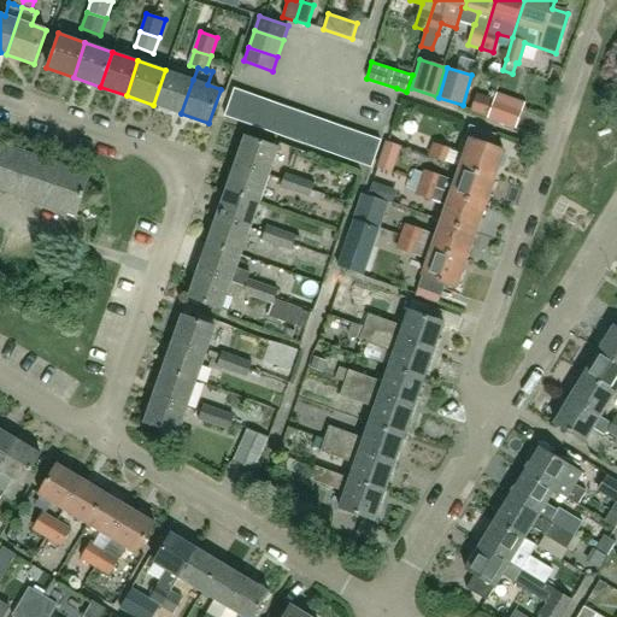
[(165,70),(153,105),(181,113),(193,80),(165,70)]
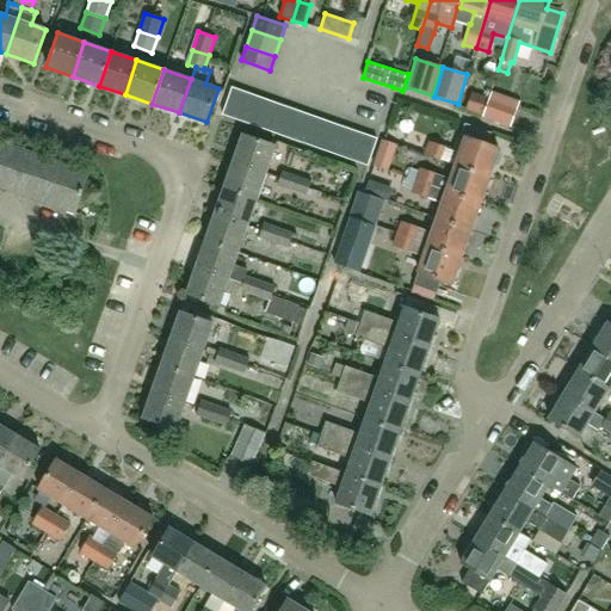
[(236,119),(246,92),(232,87),(222,115),(236,119)]
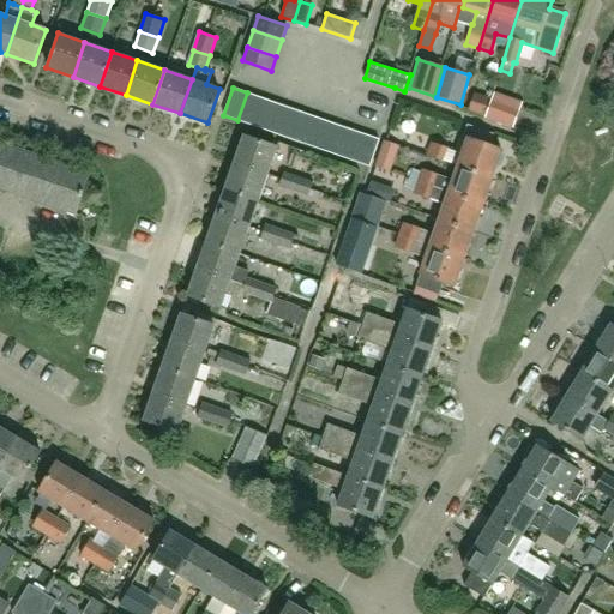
[(247,92),(238,120),(251,125),(260,97),(247,92)]
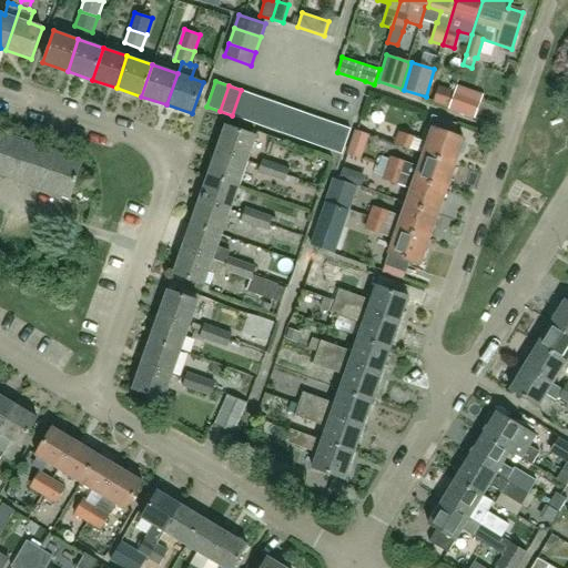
[(452,98),(449,107),(473,115),(478,97),(470,94),(464,92),(455,89),(452,98)]
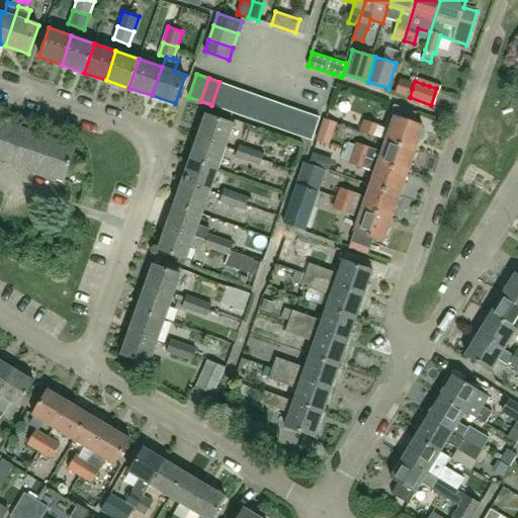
[(220,82),(211,105),(223,109),(231,86),(220,82)]
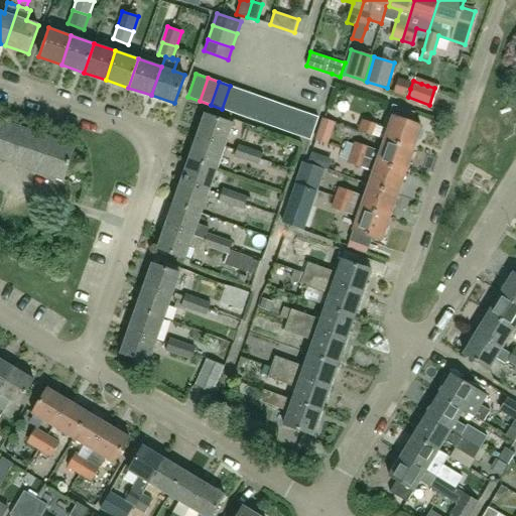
[(230,86),(222,109),(233,113),(241,90),(230,86)]
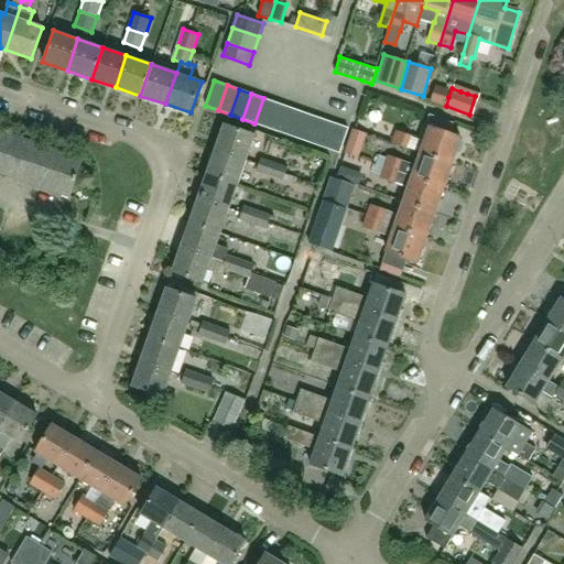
[(263,98),(255,123),(267,128),(275,102),(263,98)]
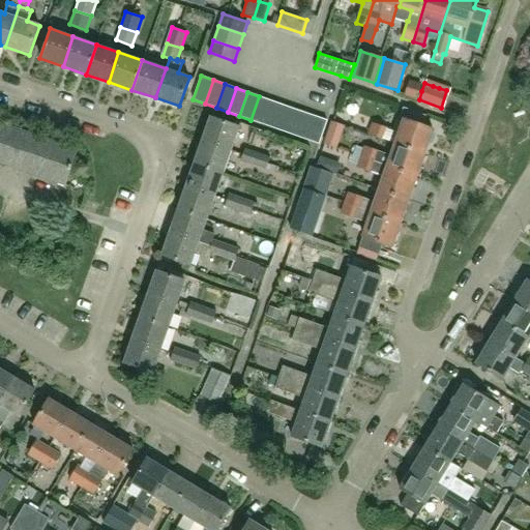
[(259,96),(251,120),(262,124),(270,100),(259,96)]
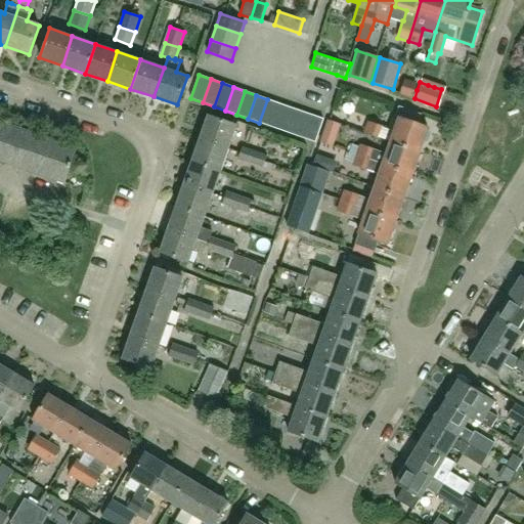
[(270,127),(278,103),(267,99),(259,123),(270,127)]
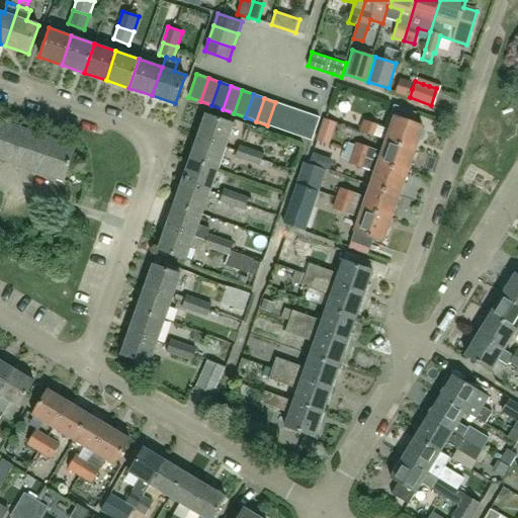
[(275,102),(267,125),(278,128),(286,106),(275,102)]
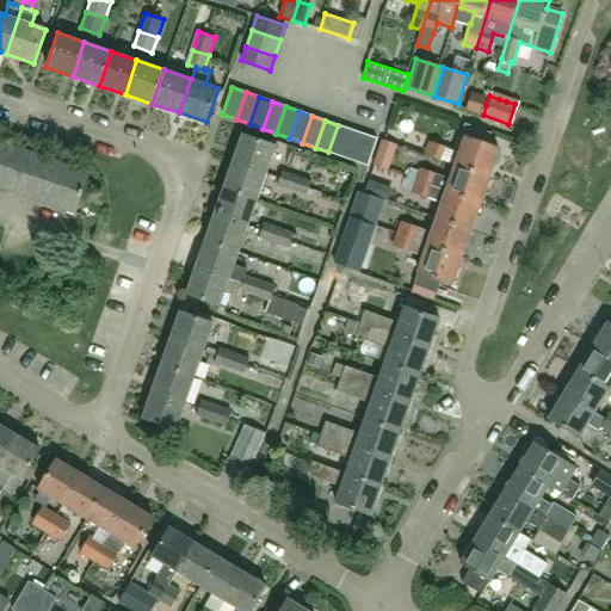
[(456,165),(489,177),(499,149),(487,146),(491,133),(464,124),(461,136),(466,139),(460,154),(430,143),(425,154),(456,165)]
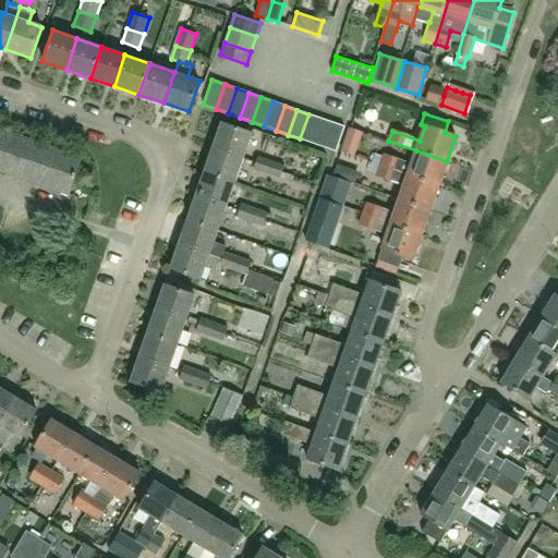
[(308,114),(300,138),(312,143),(320,118),(308,114)]
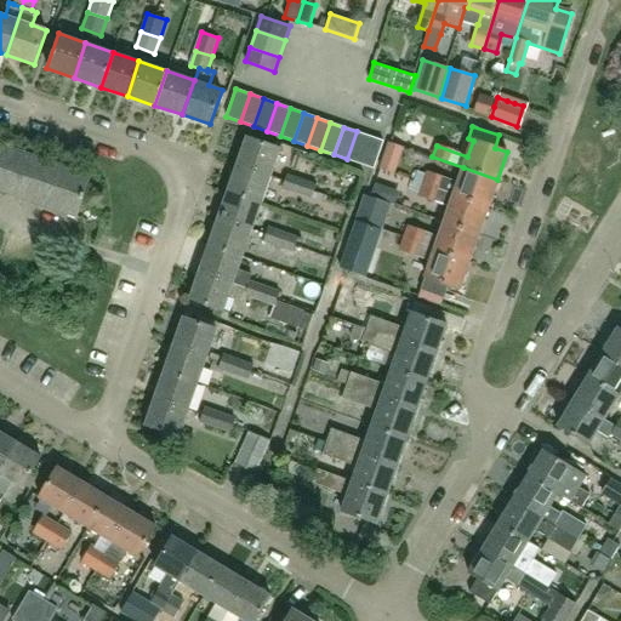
[(357,131),(347,159),(360,164),(370,136),(357,131)]
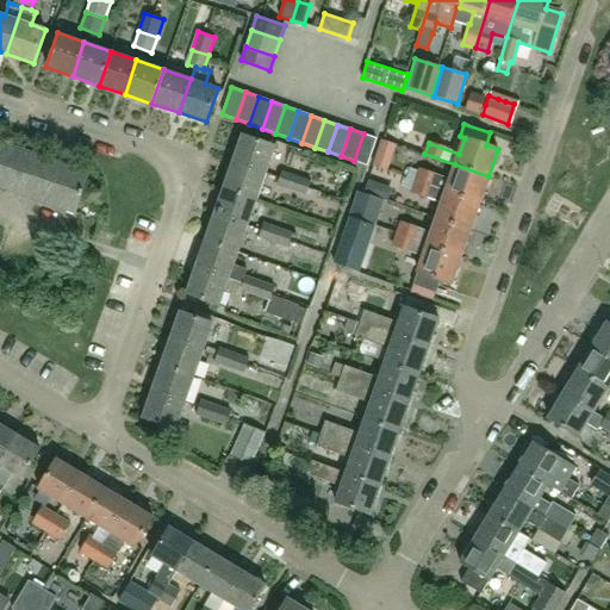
[(363,134),(354,161),(367,166),(378,138),(363,134)]
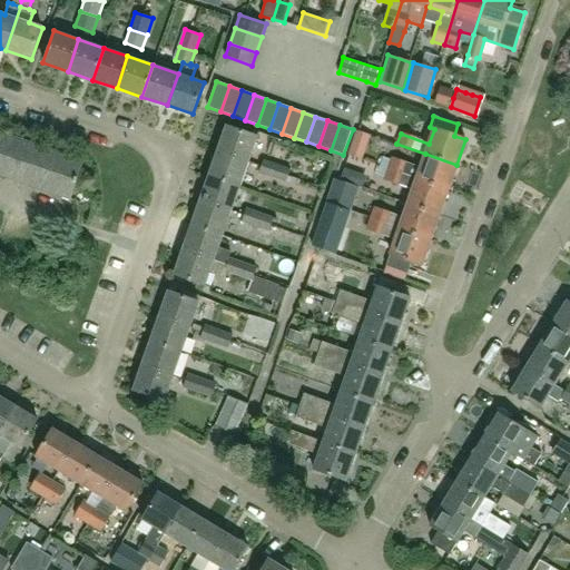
[(218,150),(248,161),(257,137),(227,126),(218,150)]
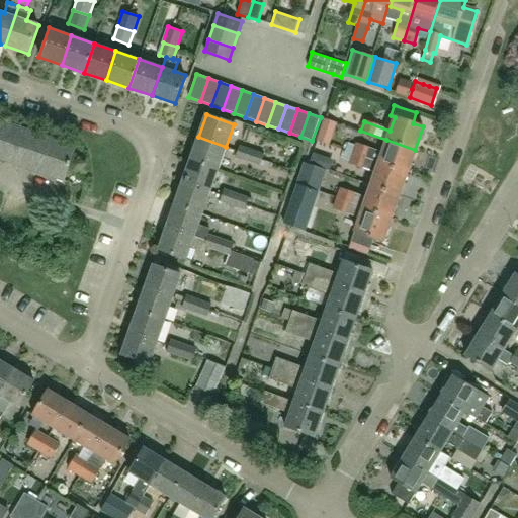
[(226,147),(198,137),(190,160),(218,169),(226,147)]
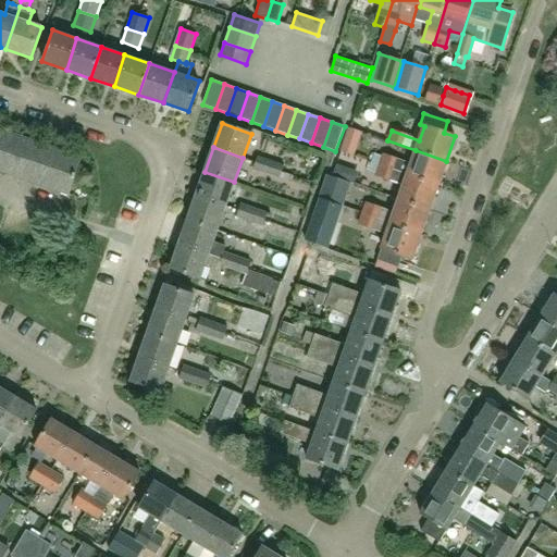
[(411,163),(400,159),(382,153),(381,156),(373,153),(371,161),(437,185),(446,161),(416,150),(411,163)]
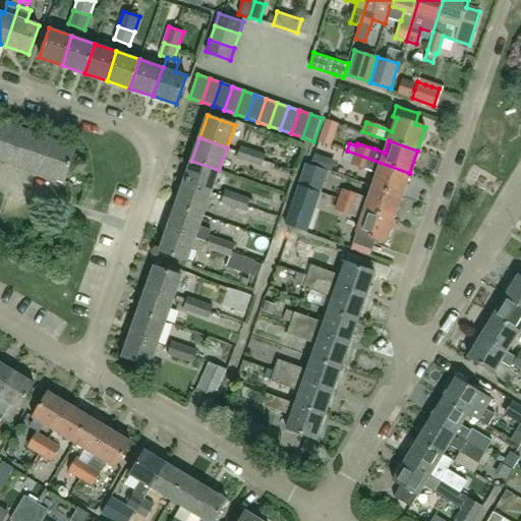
[(248,163),(252,150),(240,146),(236,159),(248,163)]
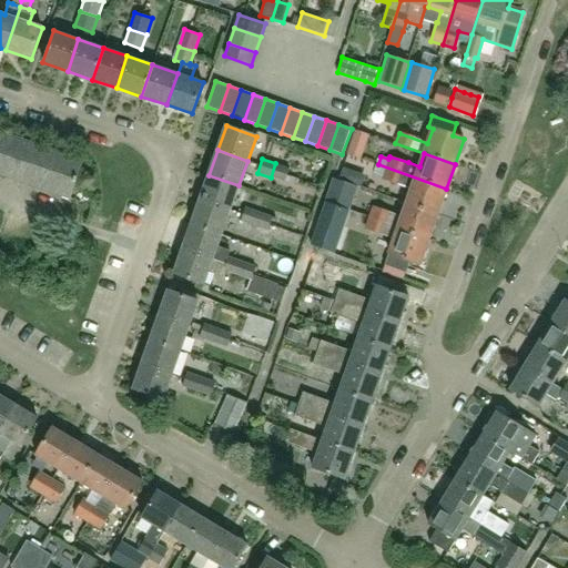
[(0,161),(0,199),(66,219),(75,184),(0,161)]
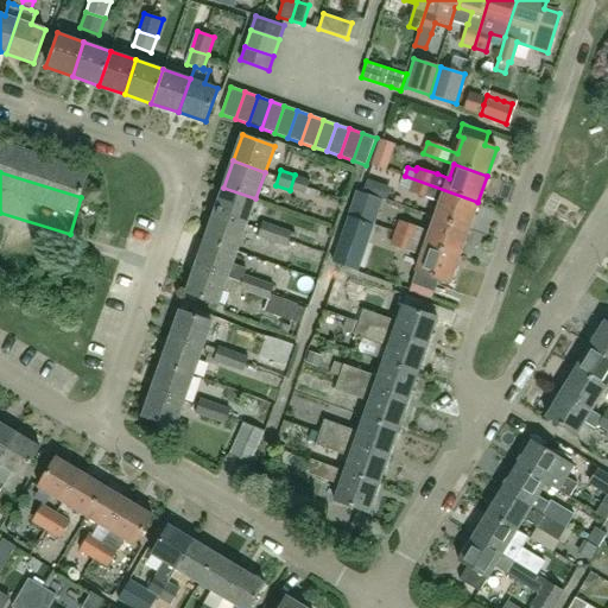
[(295,175),(290,190),(305,195),(310,181),(295,175)]
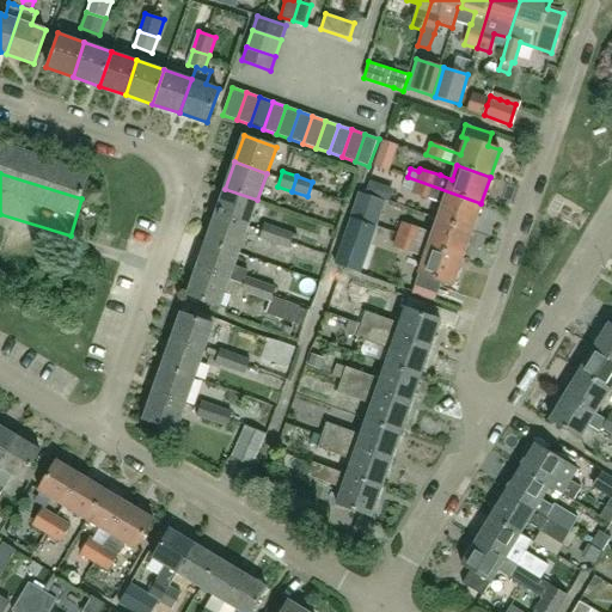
[(404,188),(444,202),(438,218),(472,230),(481,203),(408,177),(404,188)]
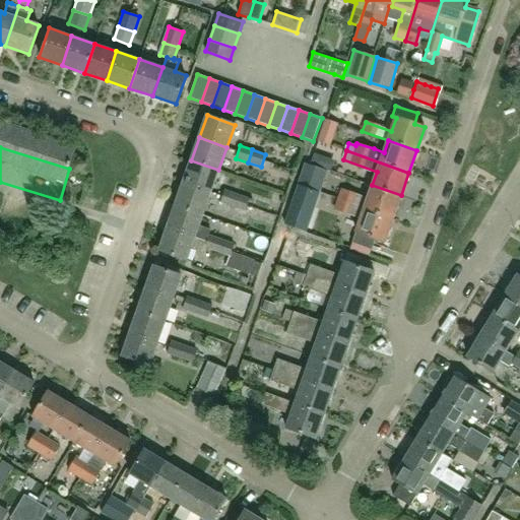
[(218,170),(191,160),(183,183),(210,192),(218,170)]
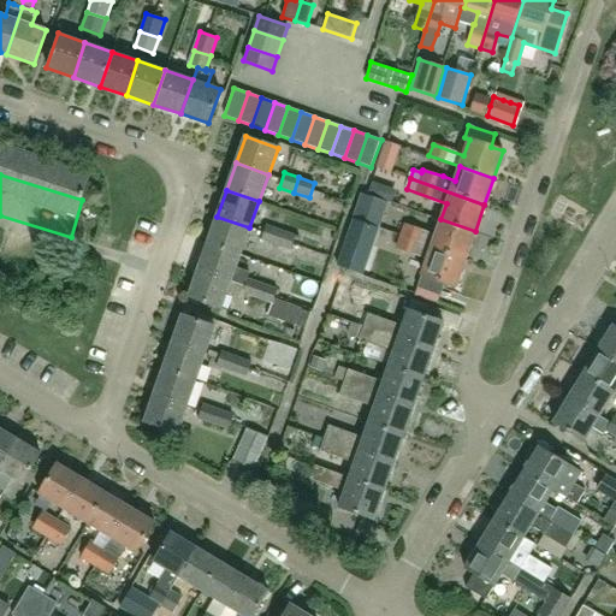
[(249,227),(217,217),(207,243),(241,255),(249,227)]
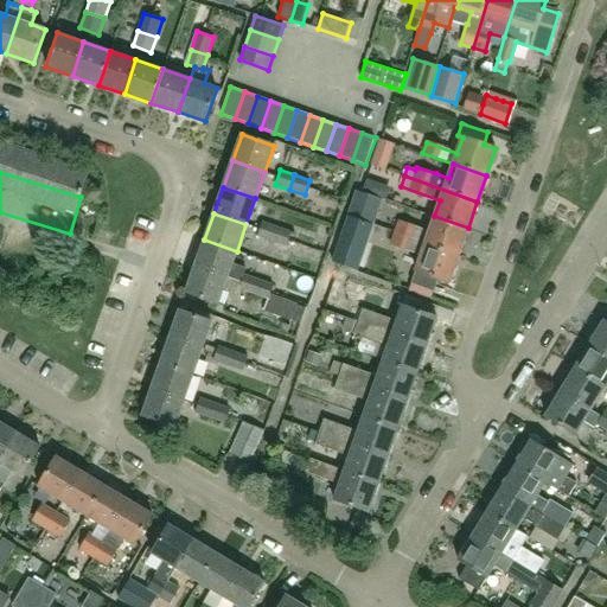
[(385,229),(459,255),(468,228),(434,216),(429,232),(385,217),(381,227),(385,229)]
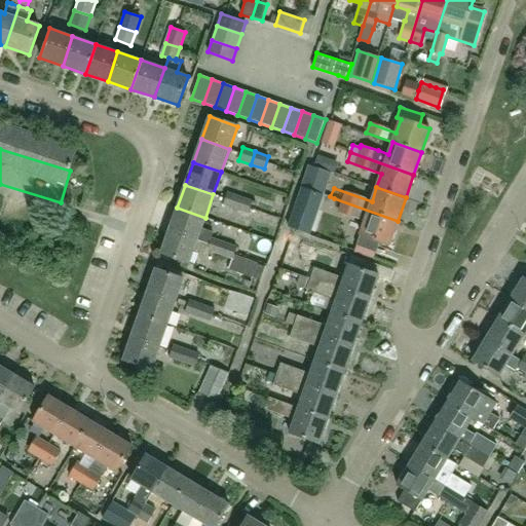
[(308,235),(309,235),(323,196),(300,189),(287,228),(308,235)]
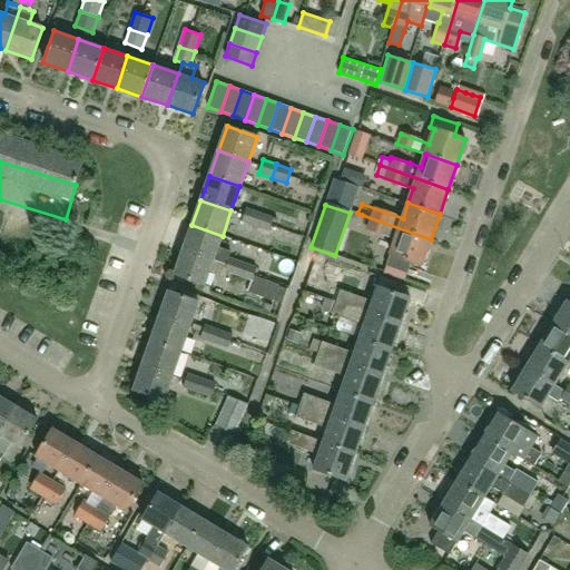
[(255,227),(261,213),(246,208),(242,223),(255,227)]
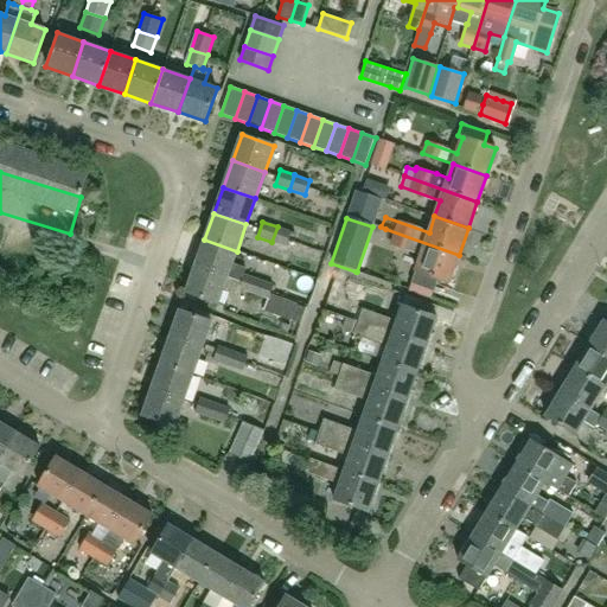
[(278,227),(272,242),(286,247),(292,232),(278,227)]
